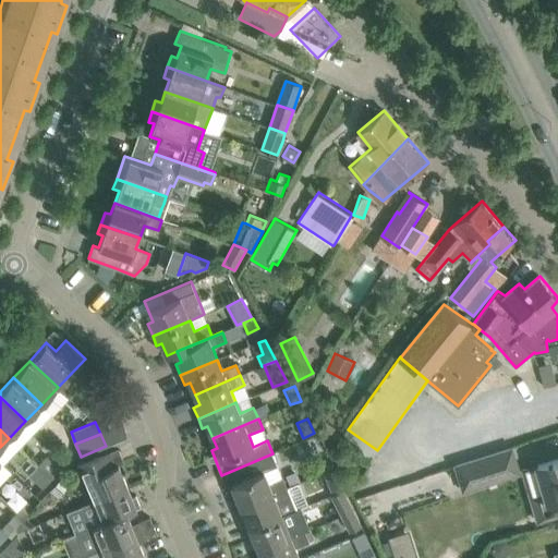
[(520,473),(512,448),(456,466),(463,490),(520,473)]
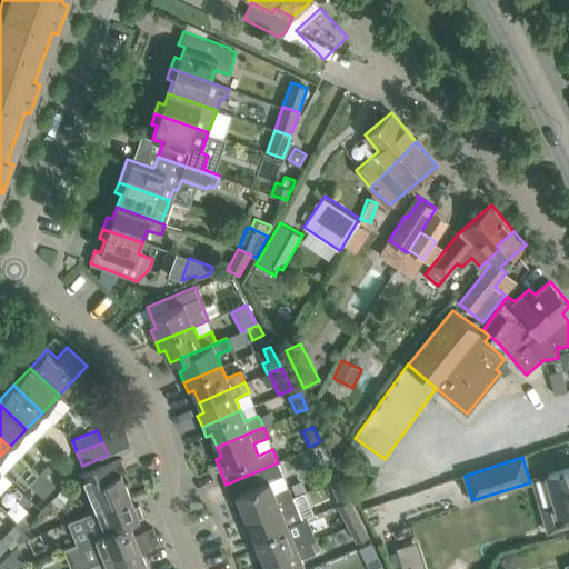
[(117,475),(111,460),(79,475),(93,511),(130,496),(121,472),(117,475)]
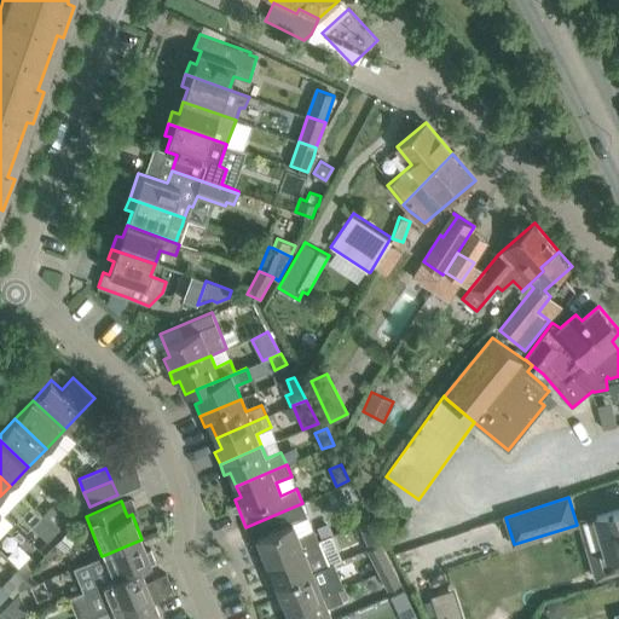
[(267,563),(319,542),(314,530),(299,536),(293,522),(308,516),(302,503),(246,527),(256,553),(262,550),(267,563)]
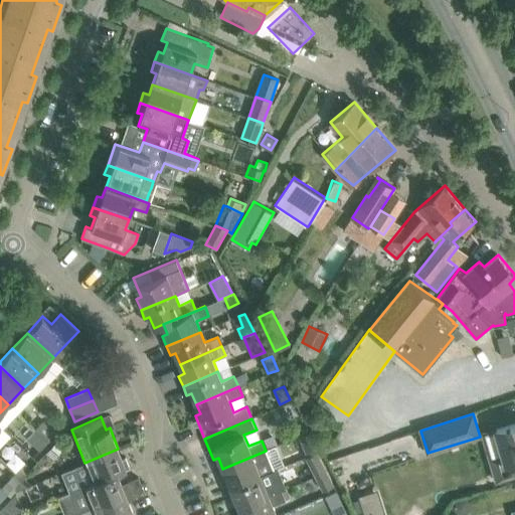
[(42,436),(47,442),(54,434),(42,423),(36,431),(42,436)]
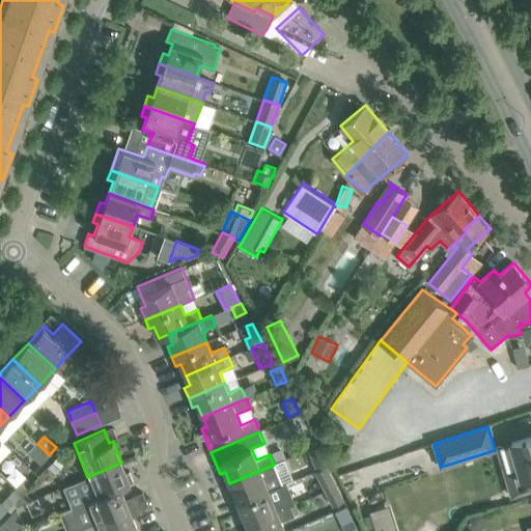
[(512,495),(530,488),(530,437),(511,443),(520,470),(506,474),(512,495)]
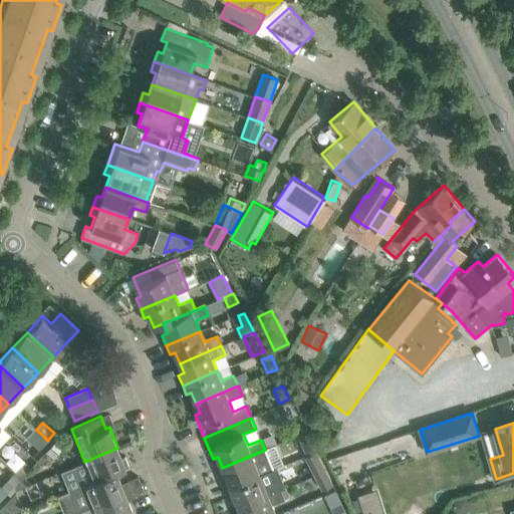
[(0,445),(10,435),(1,427),(0,425),(0,445)]
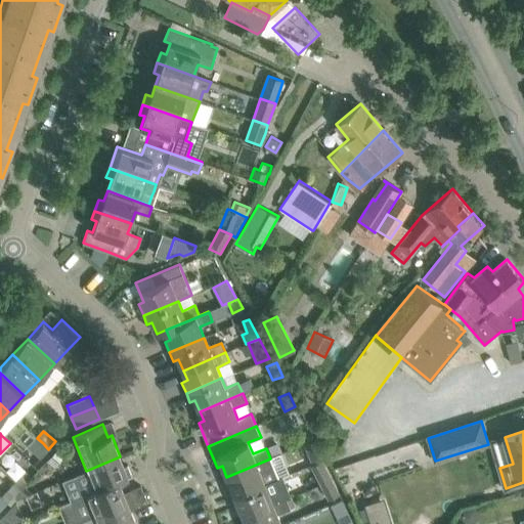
[(43,443),(37,438),(28,446),(34,453),(40,459),(48,449),(43,443)]
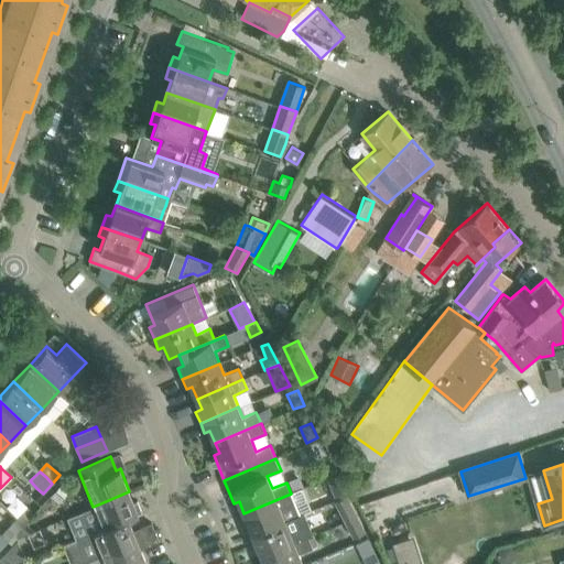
[(340,473),(327,478),(336,500),(348,495),(351,494),(340,473)]
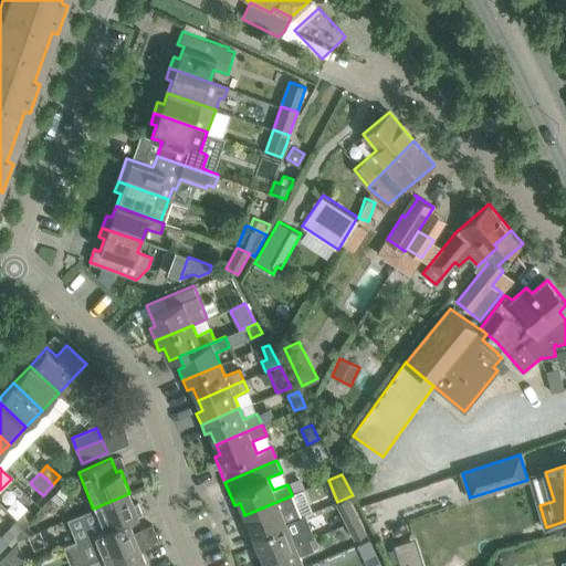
[(62,485),(51,499),(60,506),(71,494),(62,485)]
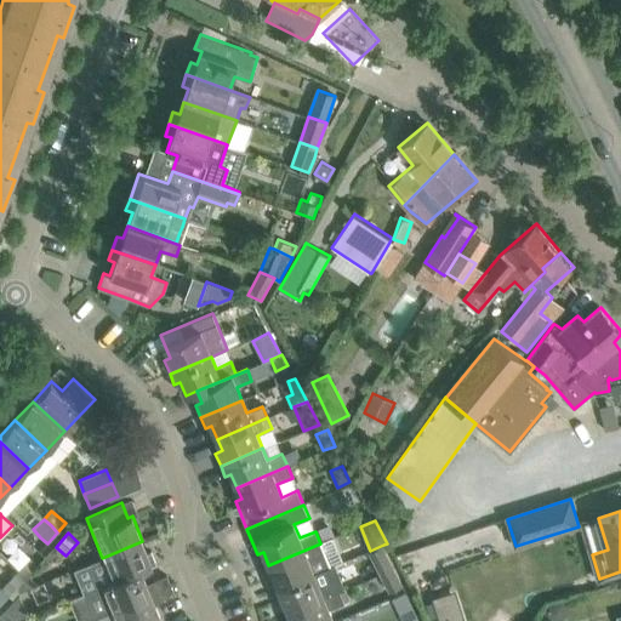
[(152,551),(147,553),(142,541),(102,558),(91,562),(101,587),(157,564),(152,551)]
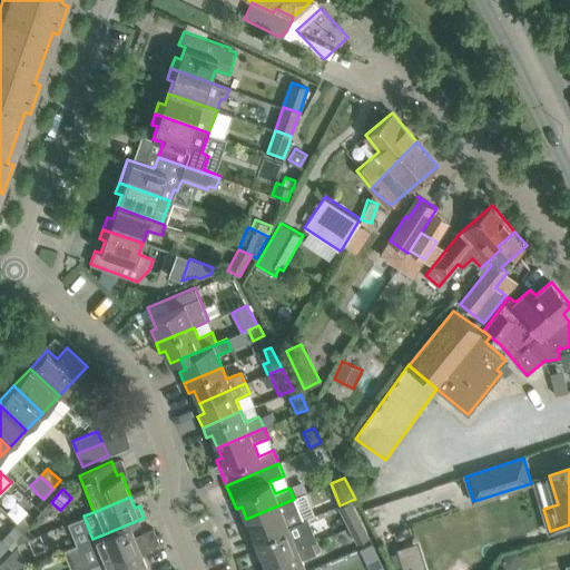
[(290,527),(303,521),(294,499),(246,519),(251,529),(245,531),(249,542),(290,527)]
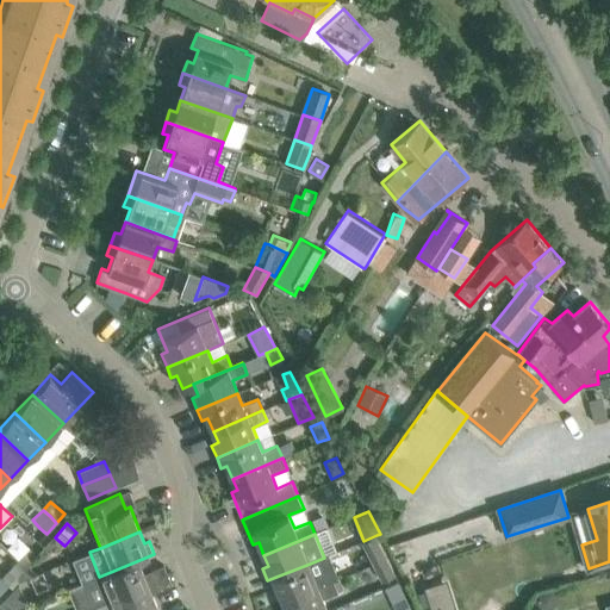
[(374,565),(388,559),(377,535),(362,542),(374,565)]
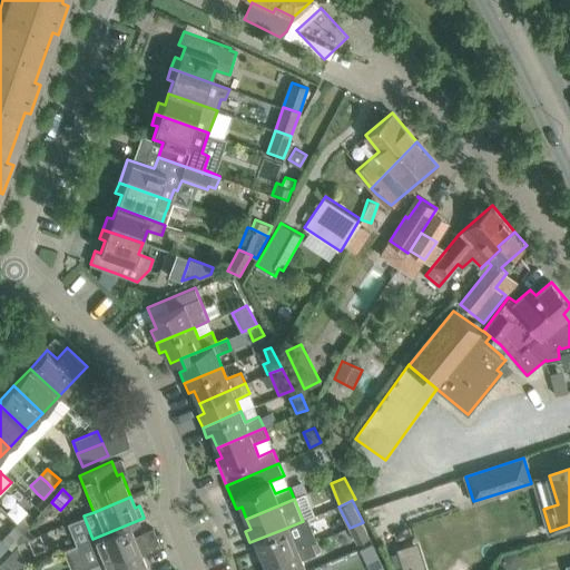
[(19,523),(25,529),(33,519),(27,513),(19,523)]
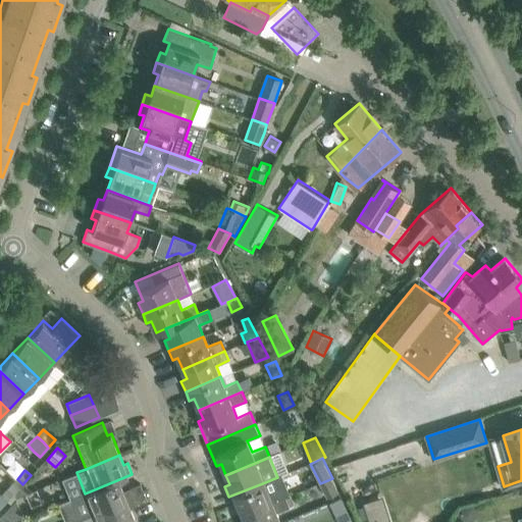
[(119,480),(128,476),(132,474),(85,493),(70,500),(80,520),(127,500),(119,480)]
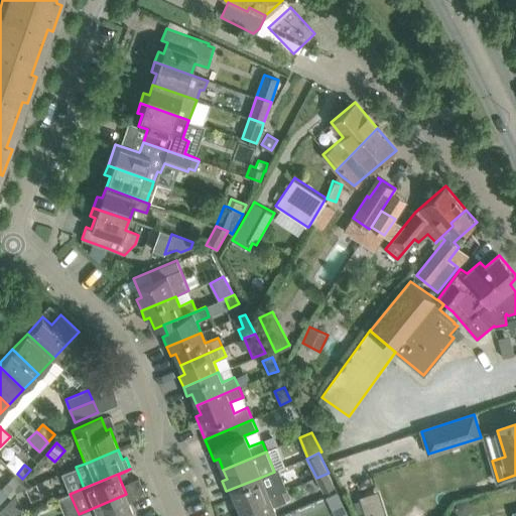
[(262,477),(226,491),(230,500),(235,498),(240,510),(282,492),(287,490),(278,470),(274,472),(262,477)]
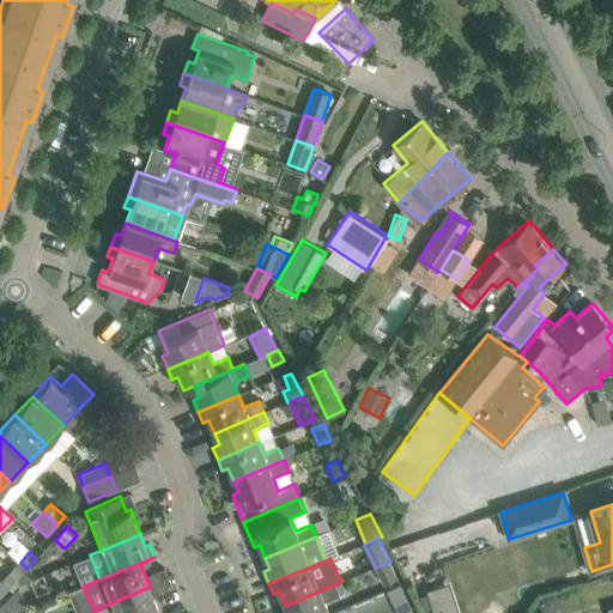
[(390,562),(376,568),(384,584),(399,577),(390,562)]
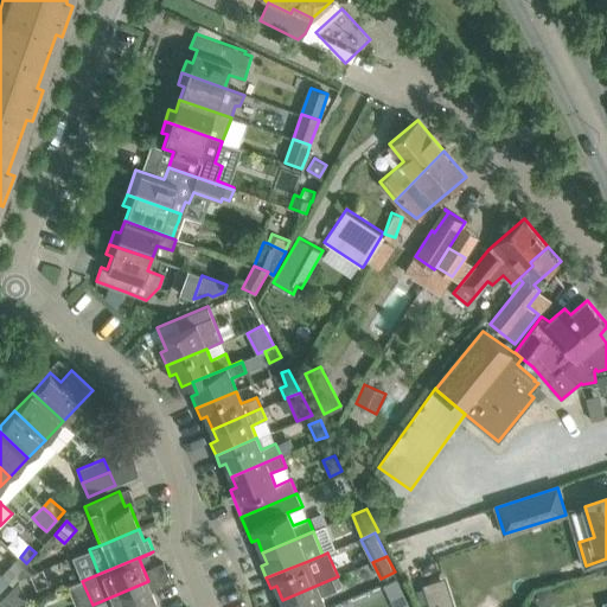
[(17,574),(26,563),(20,557),(10,568),(17,574)]
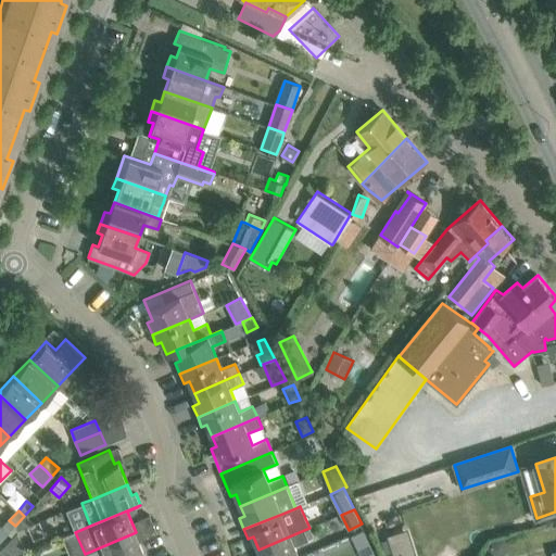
[(141,530),(153,525),(150,516),(138,520),(141,530)]
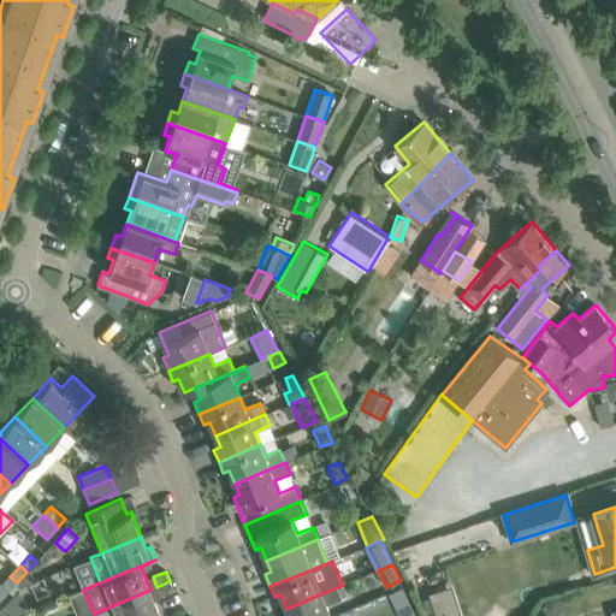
[(170,581),(157,587),(161,597),(175,591),(170,581)]
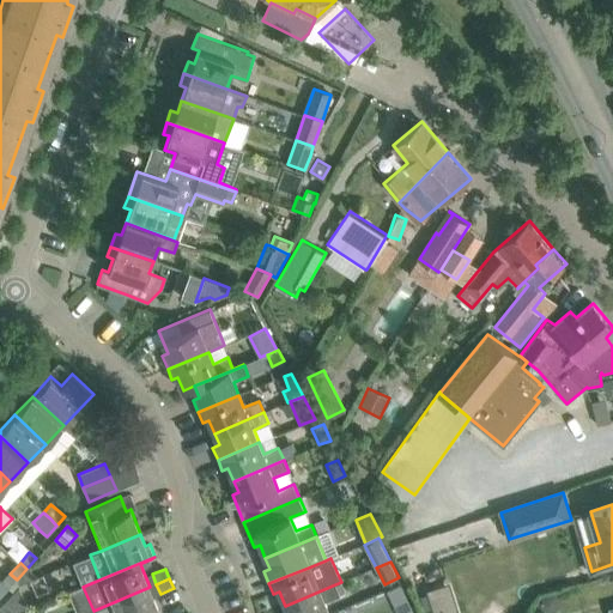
[(331,612),(326,601),(340,595),(335,584),(285,606),(287,612),(331,612)]
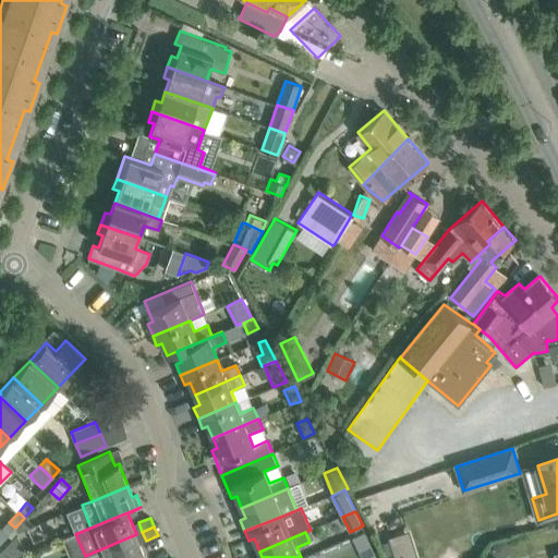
[(85,557),(138,557),(145,556),(136,534),(85,556),(85,557)]
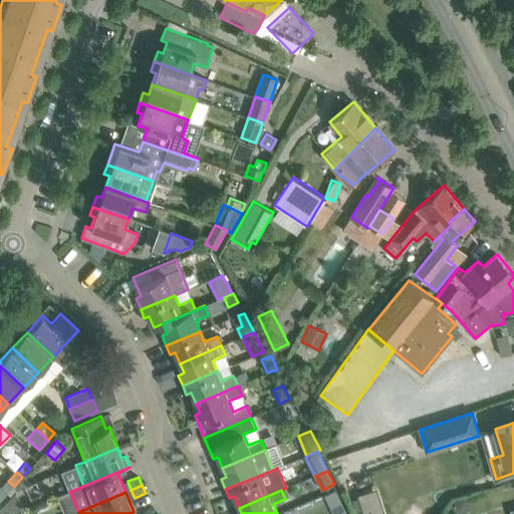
[(381,494),(354,506),(357,513),(387,513),(391,513),(381,494)]
